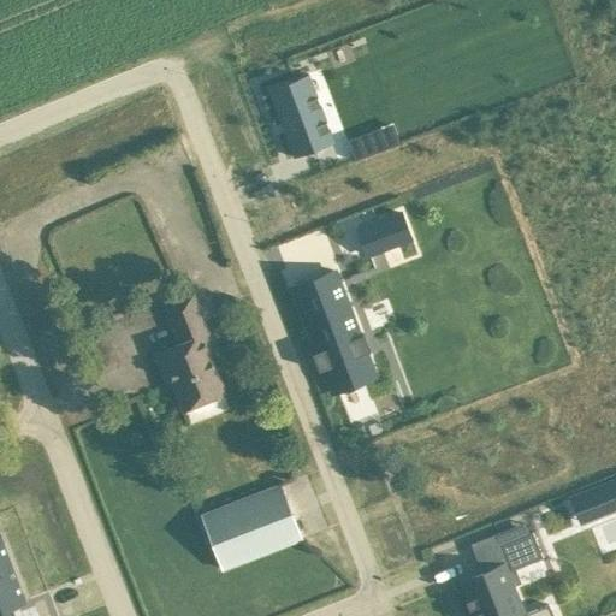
[(308,73),(268,89),(295,157),(335,142),(308,73)]
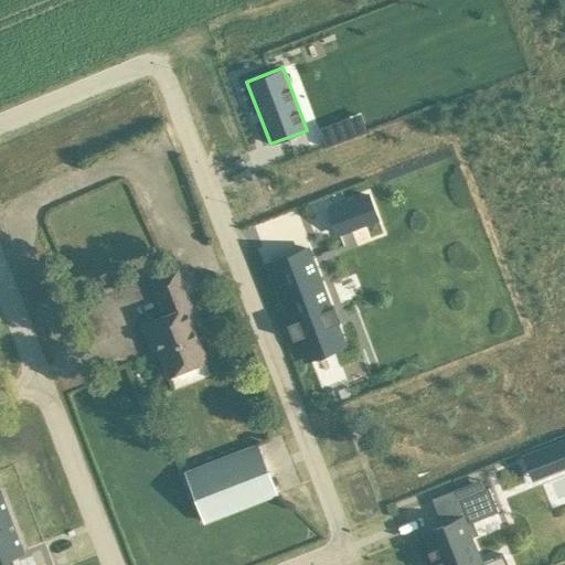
[(337,128),(322,132),(327,145),(326,146),(326,147),(341,140),(337,128)]
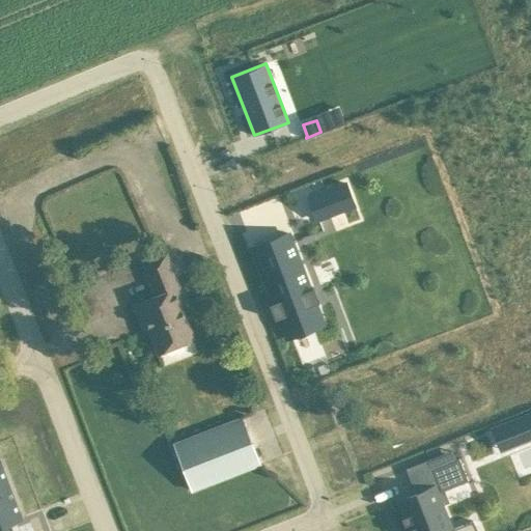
[(345,183),(309,196),(318,220),(354,205),(345,183)]
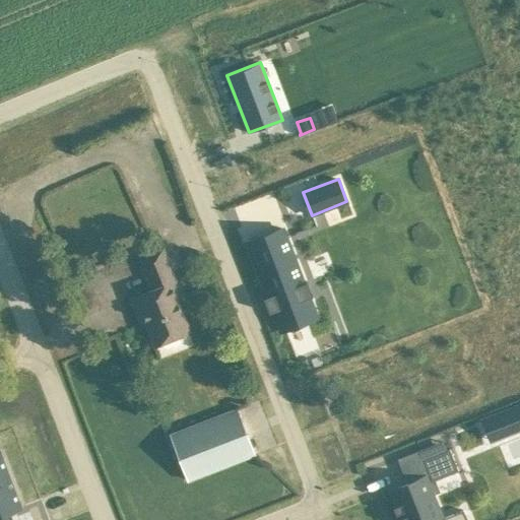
[(283,229),(247,243),(267,297),(264,298),(269,312),(272,311),(280,330),(317,316),(310,297),(313,296),(308,280),(305,282),(283,229)]
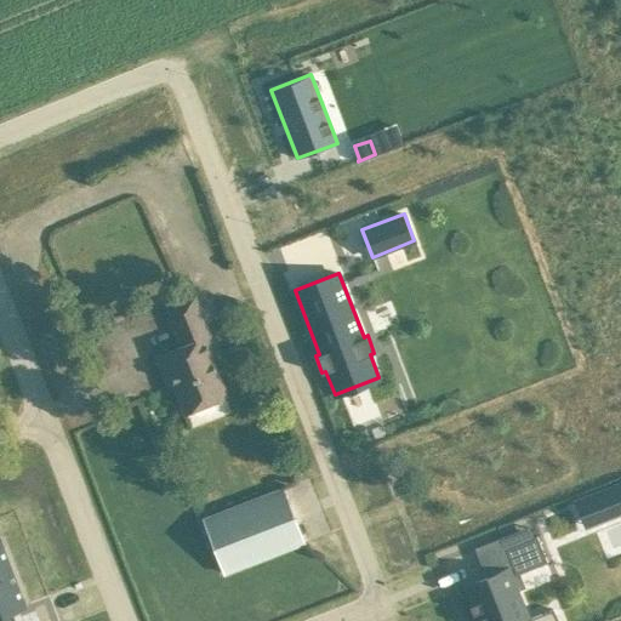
[(176,386),(186,412),(227,396),(204,339),(210,336),(195,296),(167,307),(181,340),(187,337),(189,343),(157,355),(170,388),(176,386)]
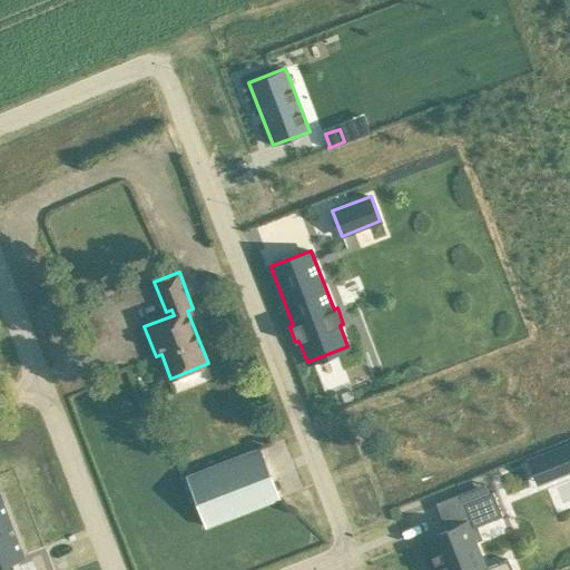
[(569,444),(547,454),(554,474),(569,468),(569,444)]
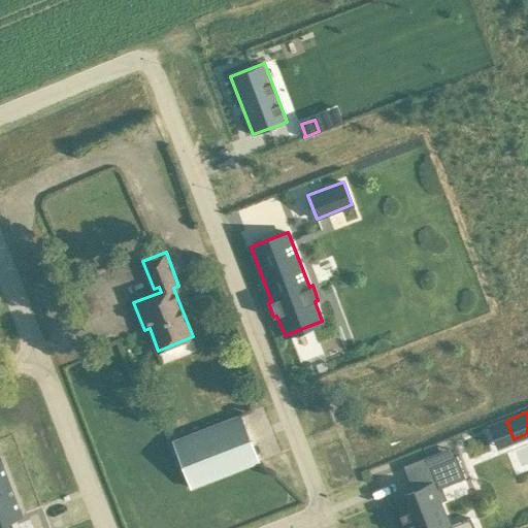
[(259,461),(240,415),(174,440),(192,487),(259,461)]
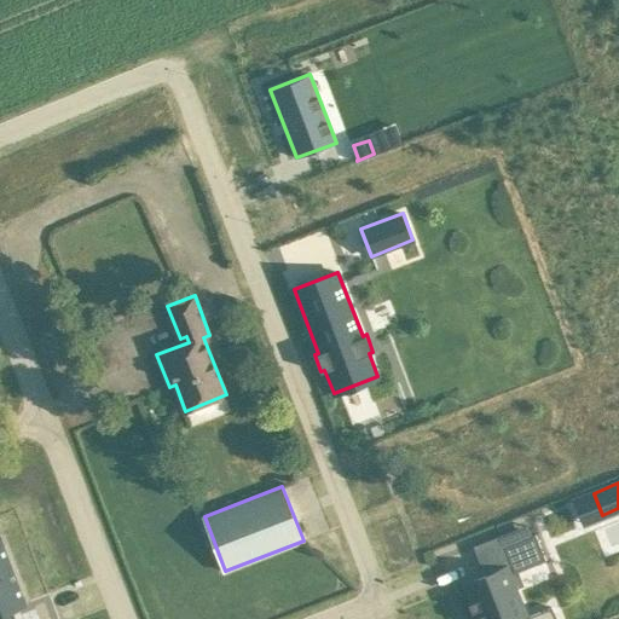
[(536,534),(504,547),(514,572),(545,560),(536,534)]
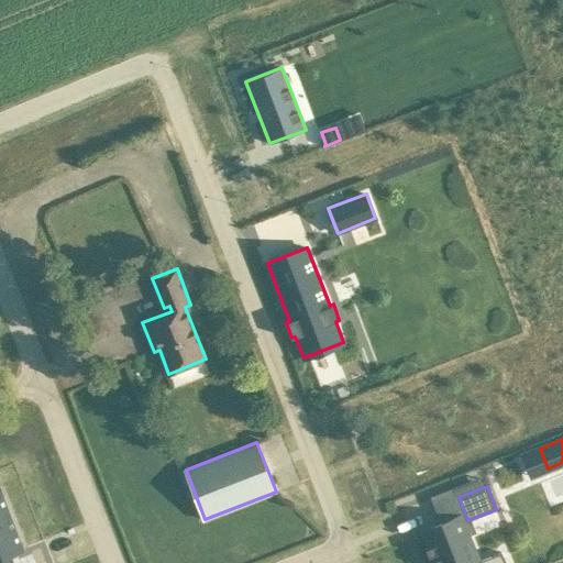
[(0,562),(0,556),(11,552),(22,548),(23,550),(24,550),(1,488),(0,488),(0,490),(0,492),(0,490),(0,562)]
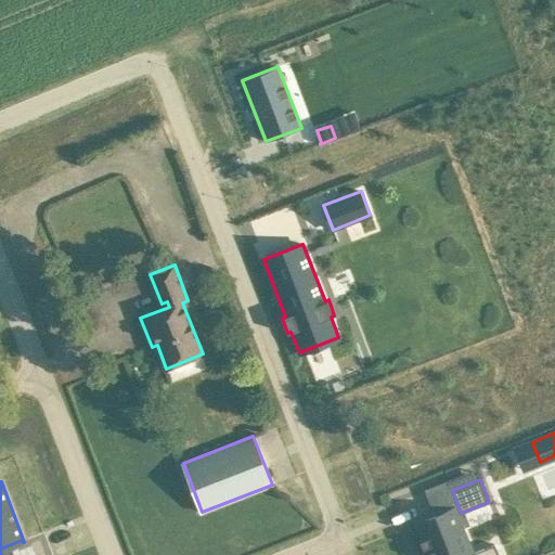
[(453,508),(418,523),(425,538),(420,540),(421,542),(425,540),(427,544),(423,546),(423,549),(427,546),(429,551),(425,553),(426,554),(430,553),(430,554),(499,554),(495,544),(470,554),(453,508)]
